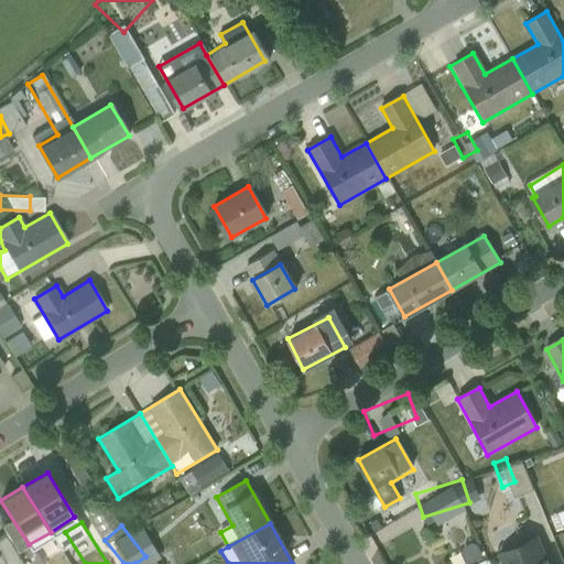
[(0,557),(3,563),(22,563),(3,534),(0,537),(0,557)]
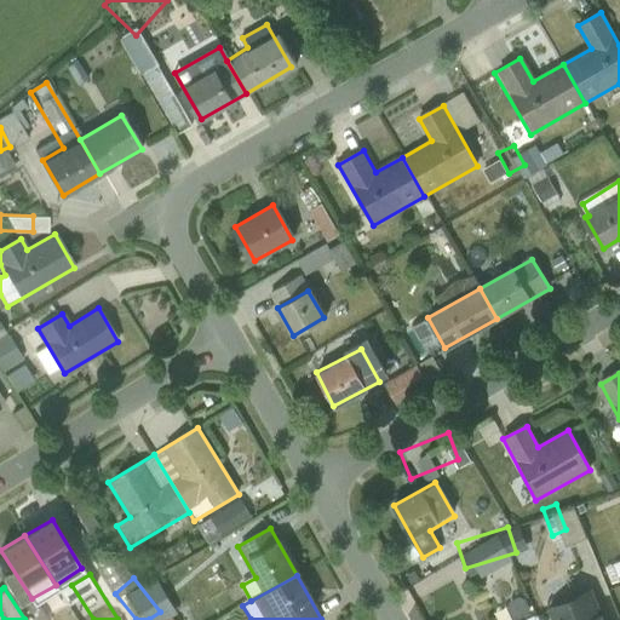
[(602,619),(590,591),(550,609),(555,619),(602,619)]
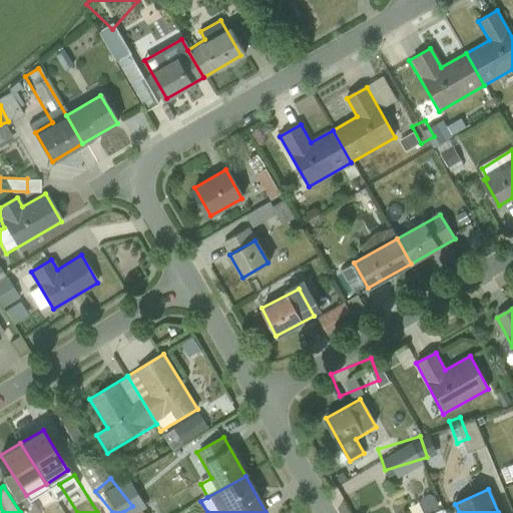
[(422,490),(412,492),(415,508),(426,506),(422,490)]
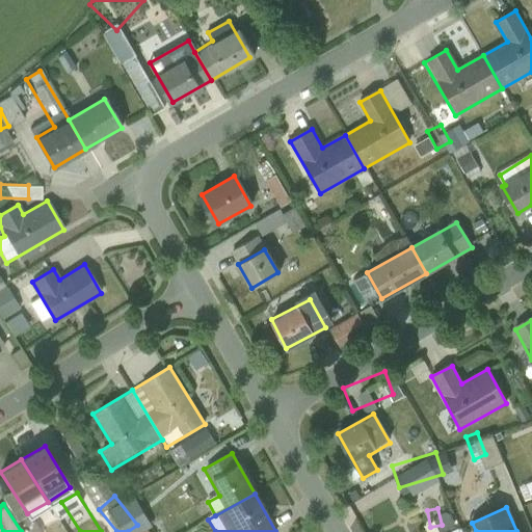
[(421,515),(410,523),(416,531),(423,531),(429,529),(421,515)]
